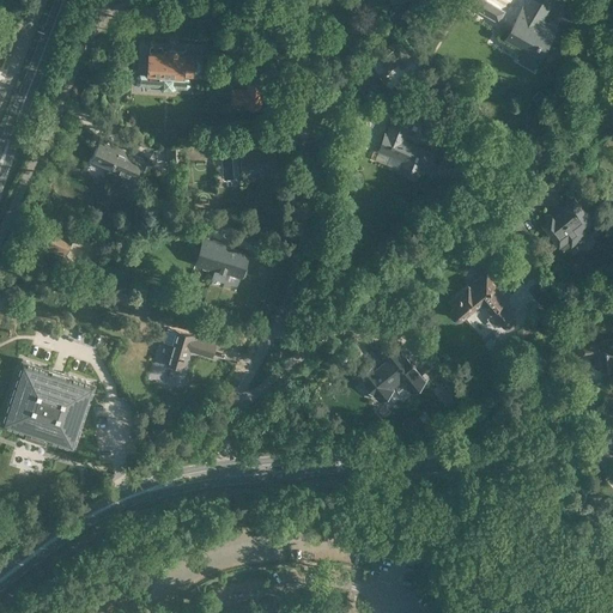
[(498,22),(504,11),(485,0),(467,0),(466,4),(498,22)]
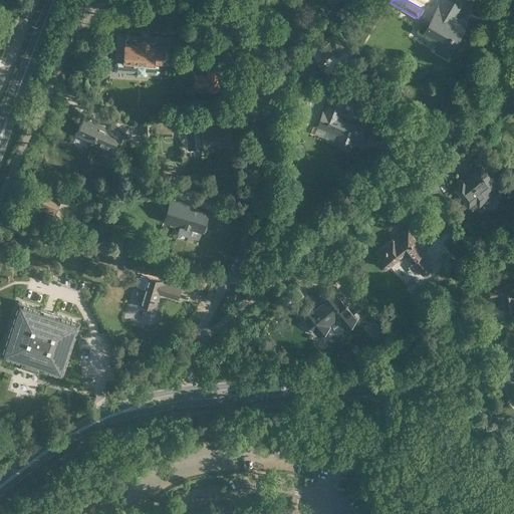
[(436,10),(429,23),(423,20),(417,30),(440,44),(436,51),(446,57),(464,26),(451,19),(461,0),(445,0),(438,12),(436,10)]
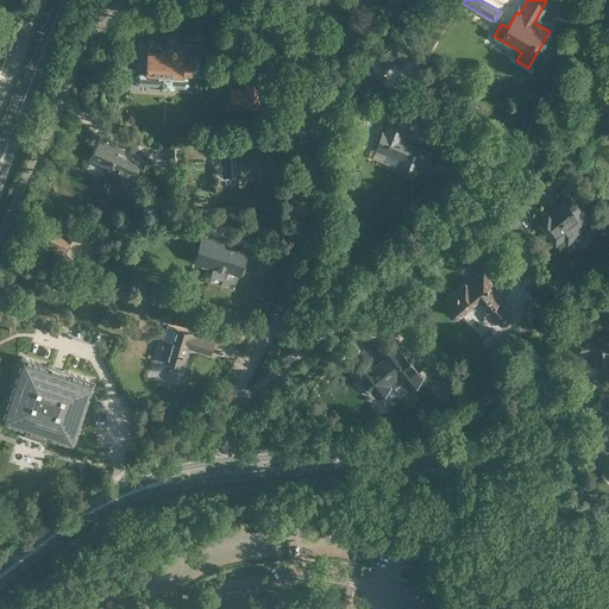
[(396,42),(377,58),(387,70),(395,63),(399,69),(410,58),(396,42)]
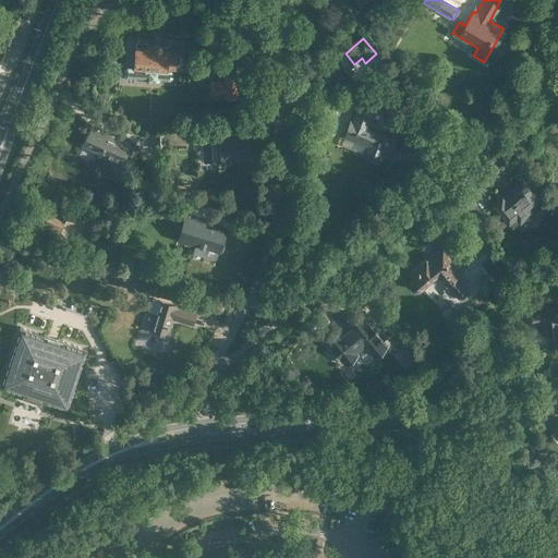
[(136,58),(135,63),(135,69),(128,68),(124,70),(124,75),(126,77),(146,79),(145,81),(148,83),(157,84),(160,82),(160,80),(170,81),(173,77),(173,73),(171,71),(171,70),(176,70),(176,64),(179,64),(182,63),(182,57),(180,55),(177,53),(177,50),(167,50),(167,48),(162,48),(159,45),(156,45),(153,47),(148,47),(147,49),(136,48),(136,49),(134,51),(134,55),(136,58)]
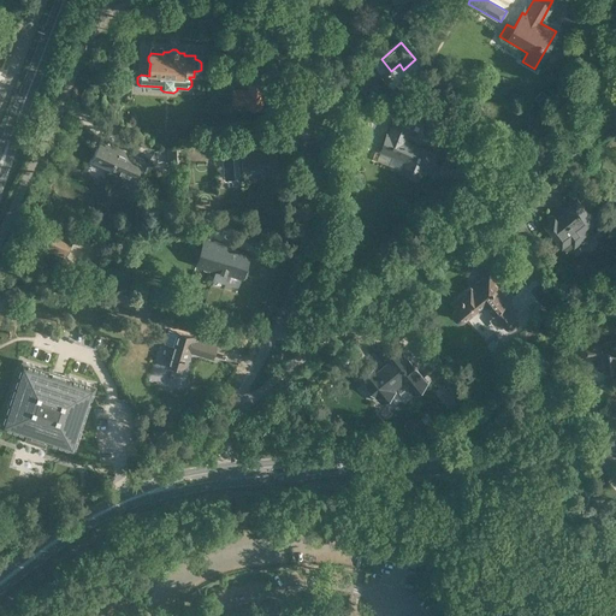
[(246,110),(264,110),(266,83),(247,82),(247,89),(232,88),(231,105),(246,105),(246,110)]
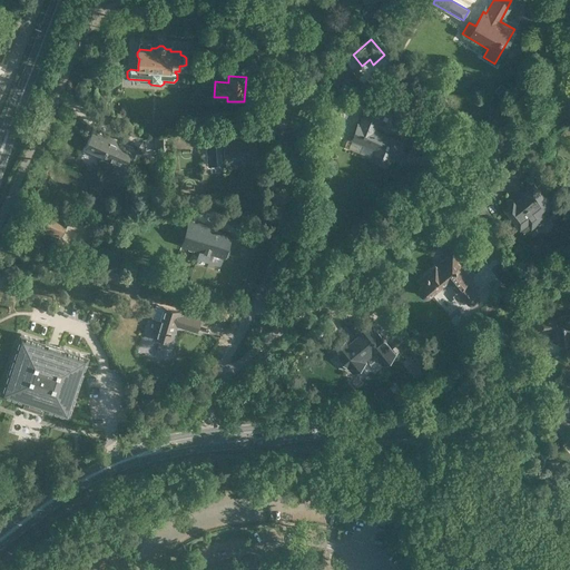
[(375,95),(373,100),(386,106),(389,100),(375,95)]
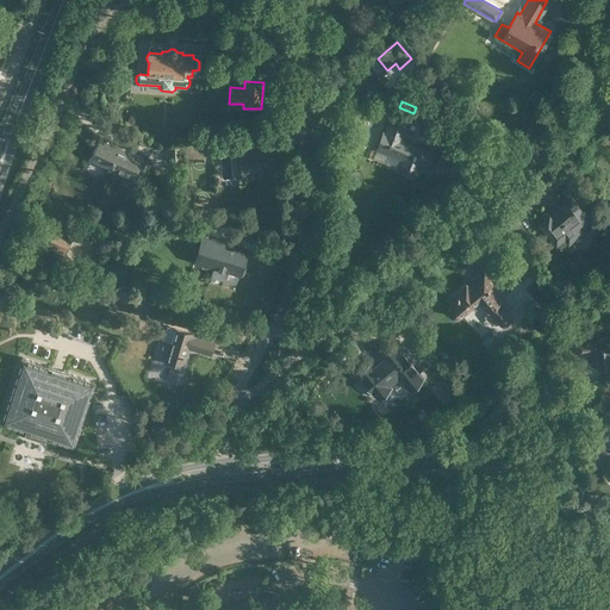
[(383,132),(379,141),(375,148),(403,159),(398,169),(414,175),(418,165),(425,167),(431,151),(400,139),(408,122),(392,114),(385,132),(383,132)]
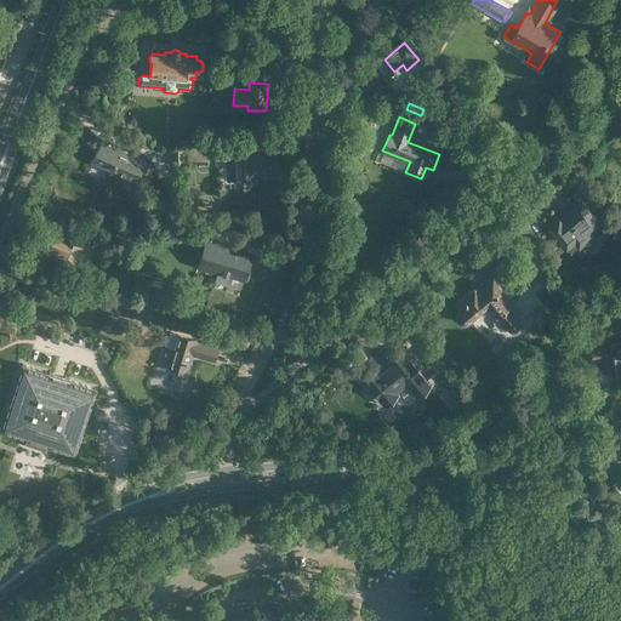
[(237,149),(235,135),(220,136),(221,151),(237,149)]
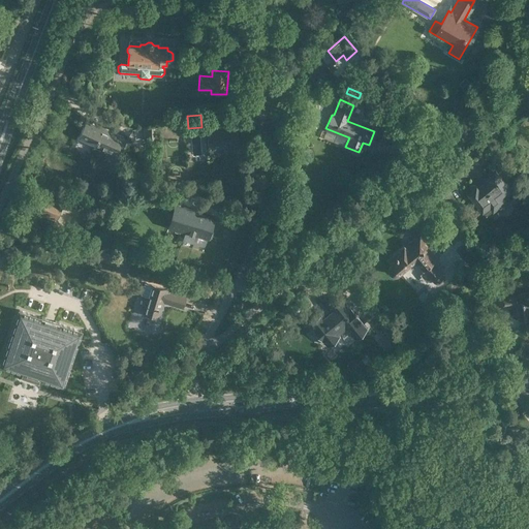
[(105,129),(86,120),(79,136),(95,144),(95,146),(116,155),(124,136),(105,127),(105,129)]
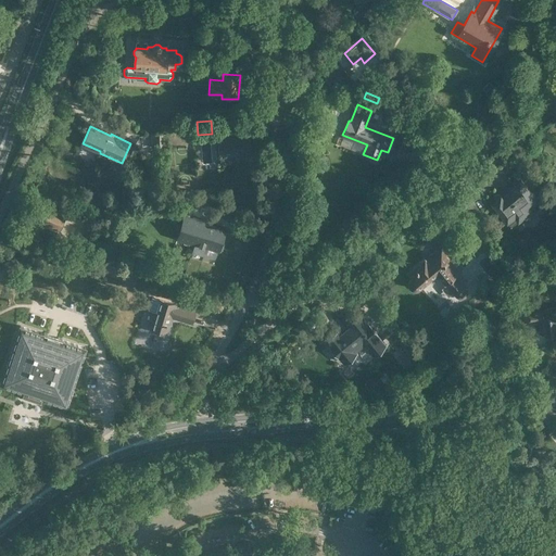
[(231,135),(231,131),(217,133),(218,152),(241,151),(242,156),(252,156),(251,133),(231,135)]
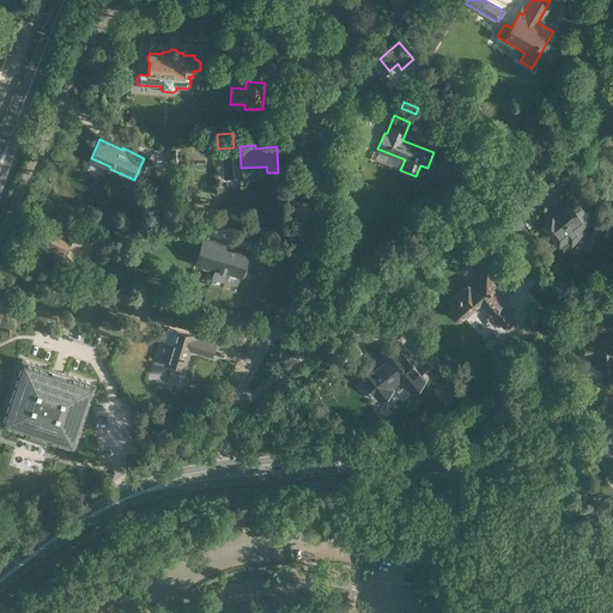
[(165,147),(167,162),(184,162),(184,147),(165,147)]
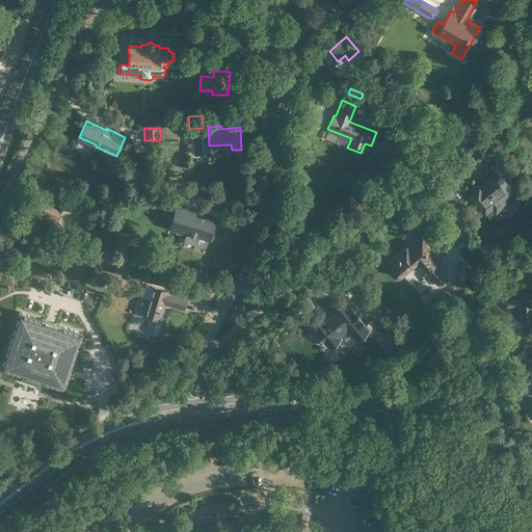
[(473,192),(473,193),(472,194),(491,218),(500,211),(502,212),(505,212),(507,211),(509,210),(510,208),(511,205),(510,203),(519,195),(507,182),(509,180),(510,181),(520,174),(511,164),(502,171),(503,173),(502,175),(500,171),(499,173),(498,171),(497,171),(496,170),(495,170),(495,171),(494,171),(493,171),(491,173),(491,174),(491,175),(491,176),(491,177),(491,178),(491,179),(494,181),(482,190),(480,187),(479,188),(479,187),(478,187),(477,186),(476,186),(475,186),(474,187),(473,188),(472,189),(472,190),(472,191),(472,192),(473,192)]
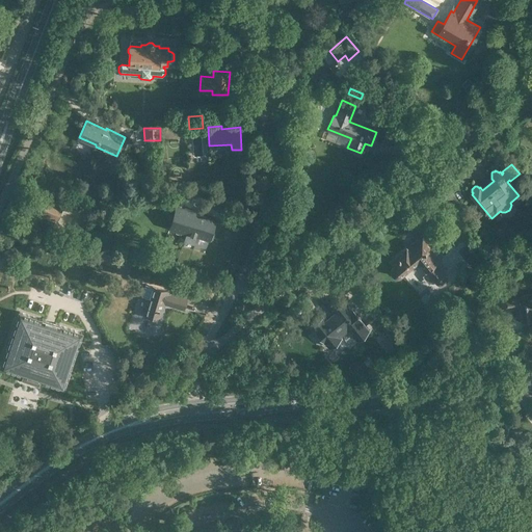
[(185,191),(170,187),(166,198),(178,203),(169,227),(209,239),(216,217),(181,206),(185,191)]
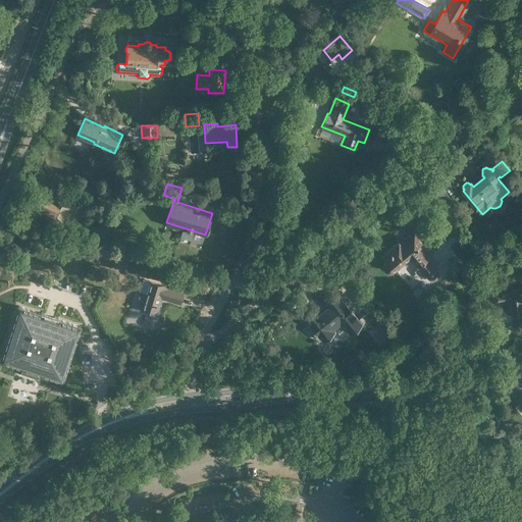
[(61,202),(40,193),(34,207),(35,207),(33,212),(52,220),(54,216),(55,216),(61,202)]
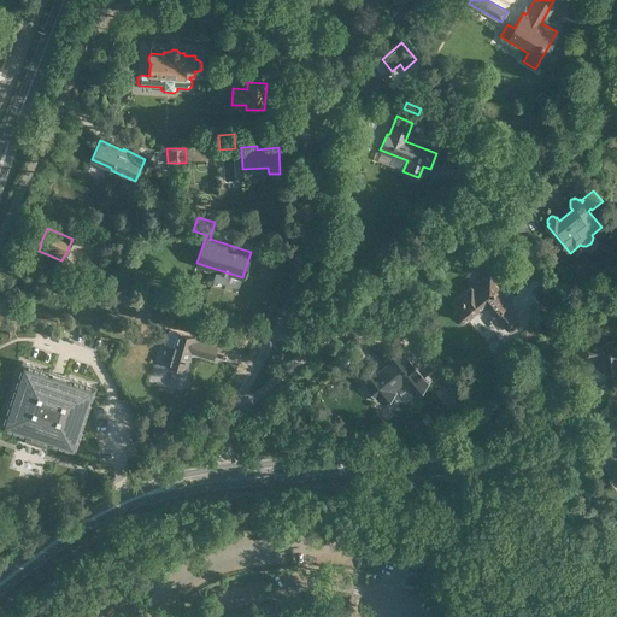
[(470,287),(470,286),(458,295),(458,297),(451,303),(456,307),(454,309),(453,310),(453,312),(453,313),(453,315),(454,317),(456,318),(458,319),(459,319),(462,319),(464,318),(475,309),(479,312),(486,306),(492,313),(504,328),(505,329),(506,330),(507,330),(509,330),(510,330),(511,330),(512,330),(513,330),(515,329),(516,328),(516,327),(517,325),(517,324),(517,322),(516,321),(516,319),(504,304),(515,295),(506,286),(492,269),(470,287)]
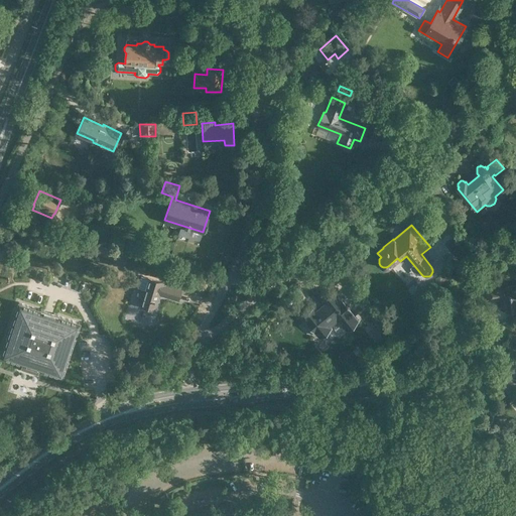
[(97,238),(89,234),(87,239),(84,238),(81,246),(79,251),(90,256),(92,252),(102,255),(111,259),(125,264),(128,255),(106,247),(96,243),(97,238)]
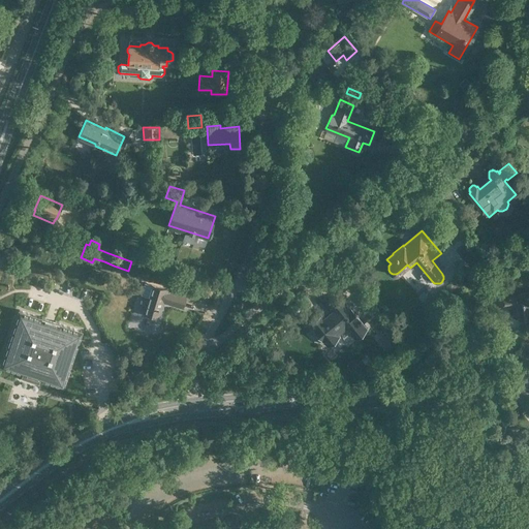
[(0,252),(0,263),(13,270),(18,259),(0,252)]
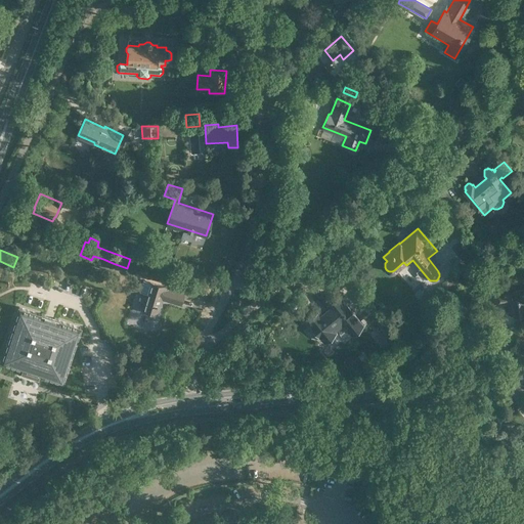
[(498,255),(491,256),(493,268),(501,266),(498,255)]
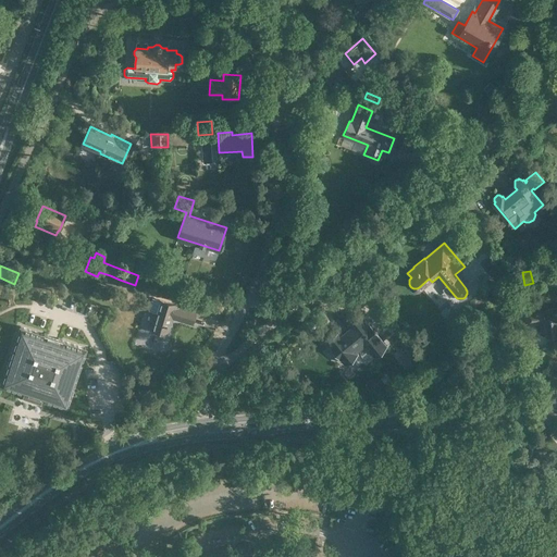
[(180,306),(160,300),(152,298),(148,310),(156,312),(150,329),(166,334),(171,318),(192,324),(195,312),(180,307),(180,306)]
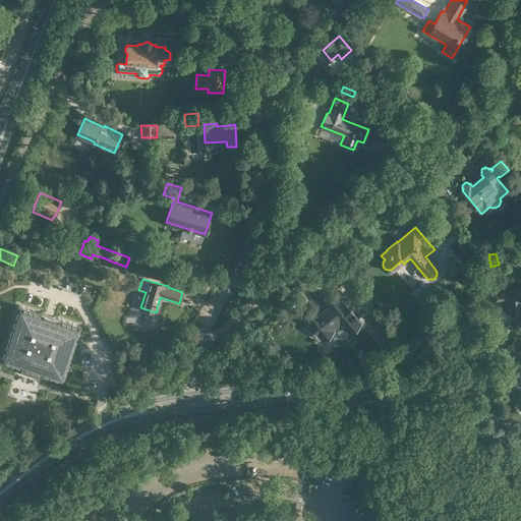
[(520,288),(516,289),(516,288),(491,290),(493,302),(506,301),(507,312),(520,310),(520,288)]
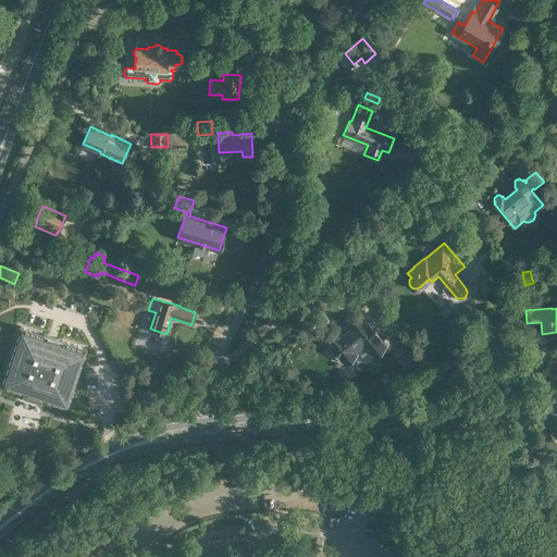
[(344,338),(338,331),(326,341),(339,356),(343,354),(347,360),(375,337),(360,319),(350,326),(354,331),(344,338)]
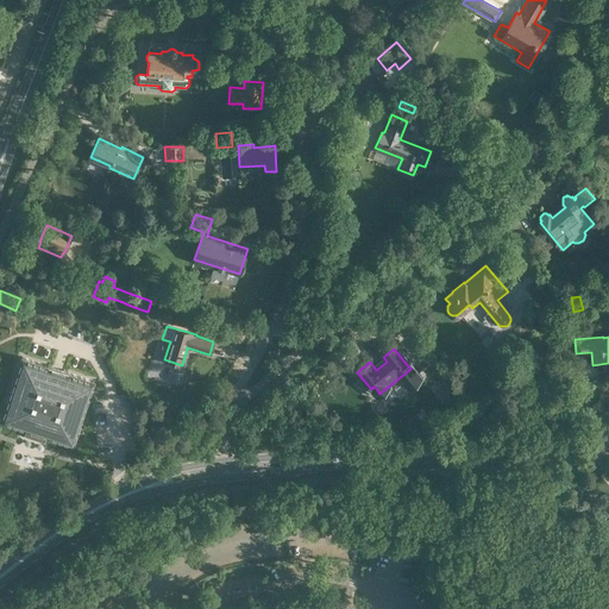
[(22,357),(0,420),(27,428),(25,435),(44,441),(46,435),(73,444),(94,381),(69,371),(69,370),(48,363),(48,364),(22,357)]
